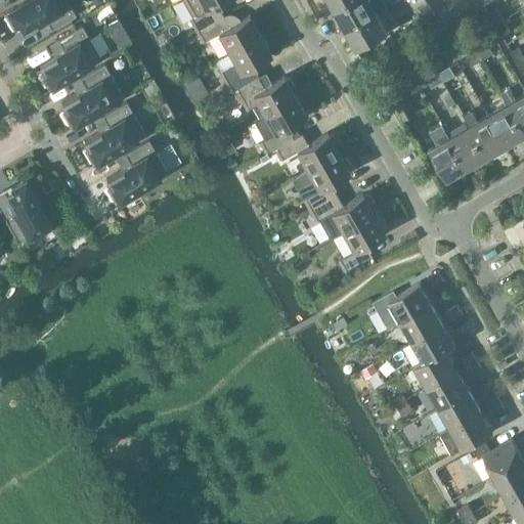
[(67,0),(26,0),(4,13),(13,28),(17,26),(22,33),(46,18),(51,29),(50,29),(51,30),(76,15),(67,0)]
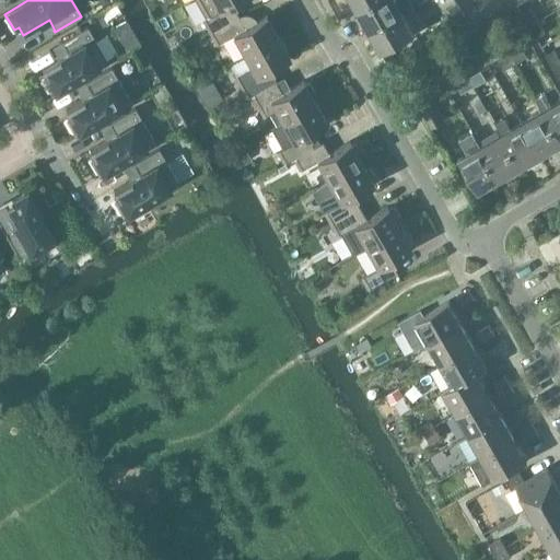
[(233,4),(238,0),(197,0),(207,18),(202,21),(209,33),(240,15),(233,4)]
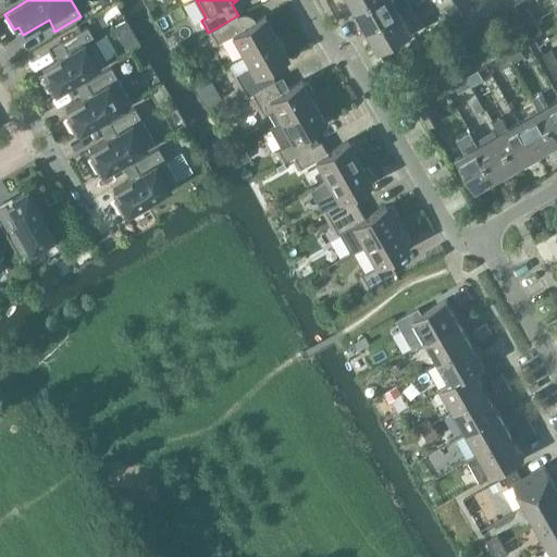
[(350,0),(357,11),(374,0),(350,0)]
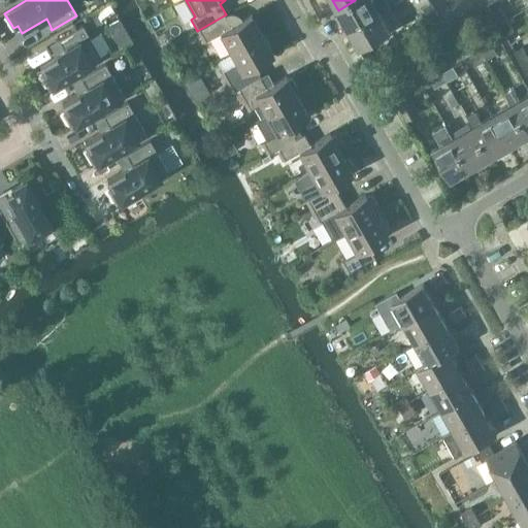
[(373,0),(355,0),(338,10),(349,29),(381,11),(373,0)]
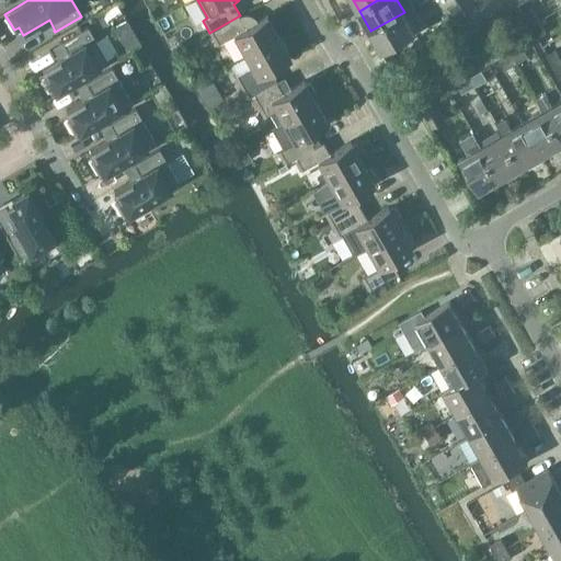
[(450,9),(457,21),(466,15),(459,3),(450,9)]
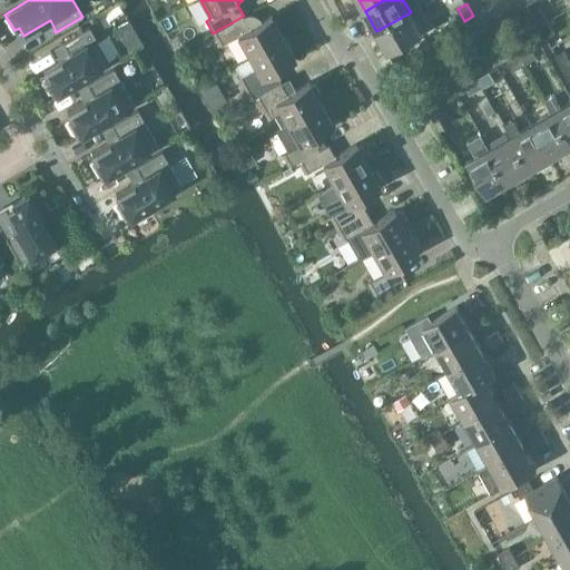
[(540,26),(549,21),(542,9),(533,15),(540,26)]
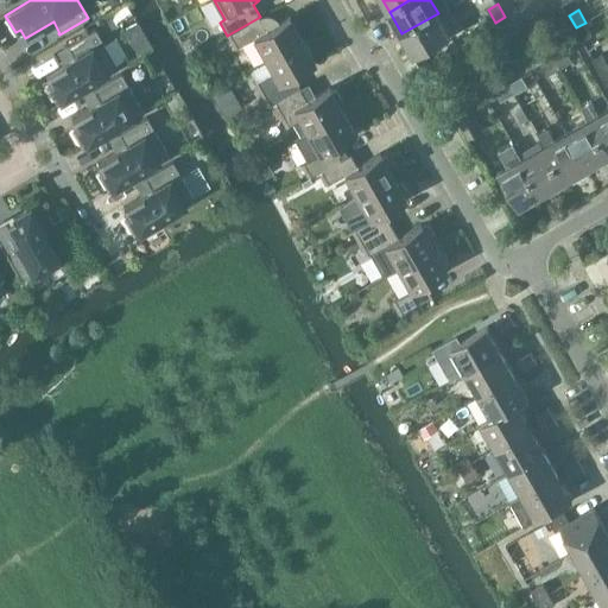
[(438,13),(401,33),(416,57),(451,37),(438,13)]
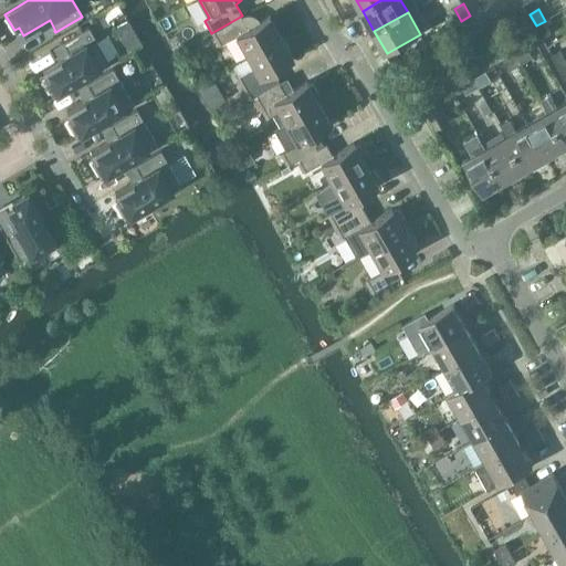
[(248,56),(281,38),(269,16),(249,28),(242,16),(211,33),(219,45),(236,35),(248,56)]
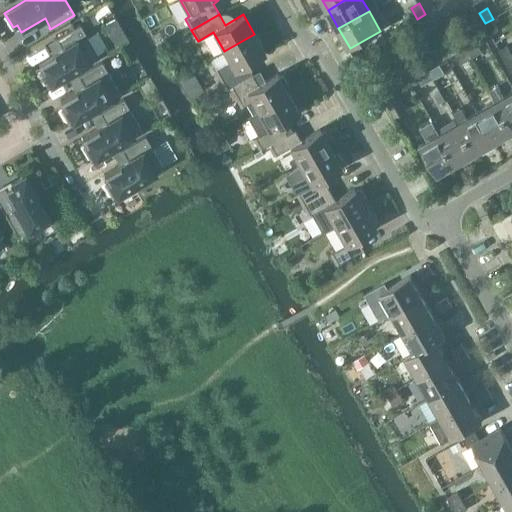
[(493,19),(485,23),(491,34),(499,29),(493,19)]
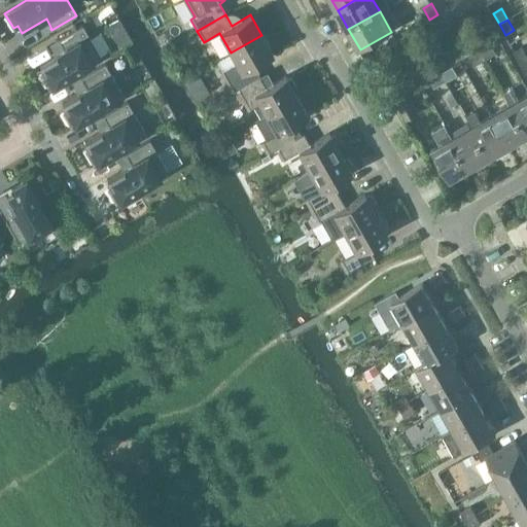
[(40,74),(45,83),(48,90),(102,59),(82,25),(58,40),(58,41),(59,41),(64,50),(40,65),(44,72),(40,74)]
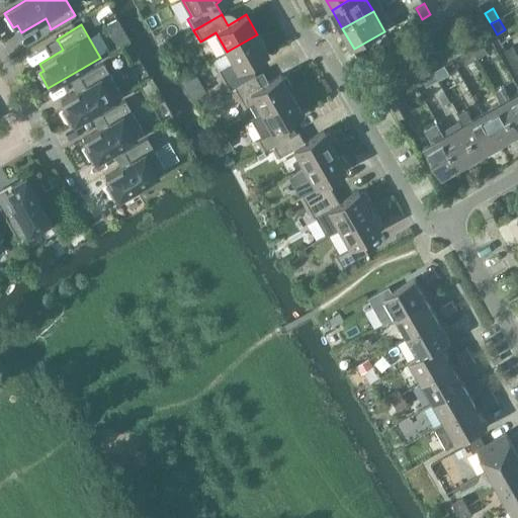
[(233,88),(256,75),(250,65),(268,54),(257,34),(227,52),(233,62),(217,71),(229,91),(233,88)]
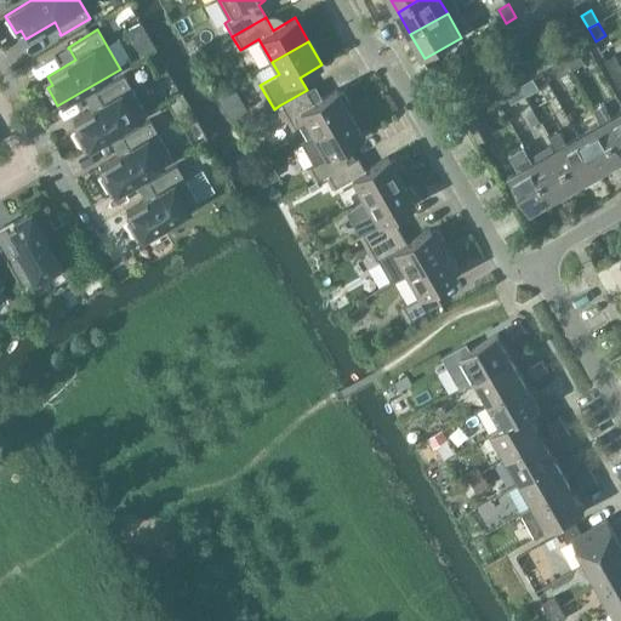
[(567,60),(573,70),(586,62),(580,52),(567,60)]
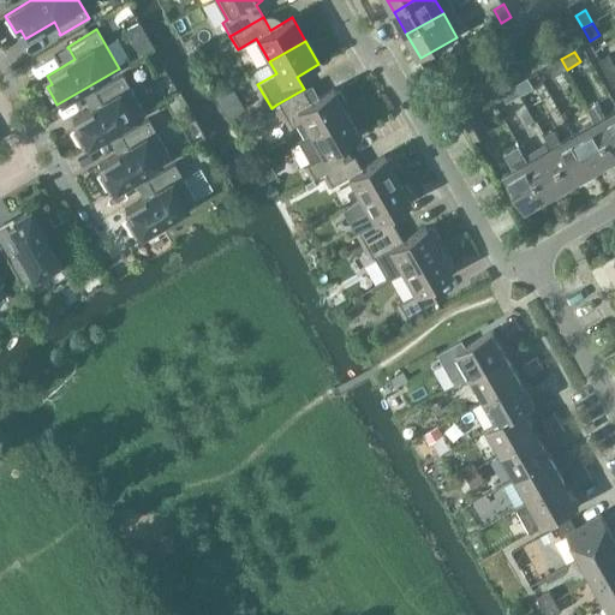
[(614,61),(611,54),(601,60),(609,73),(614,69),(614,61)]
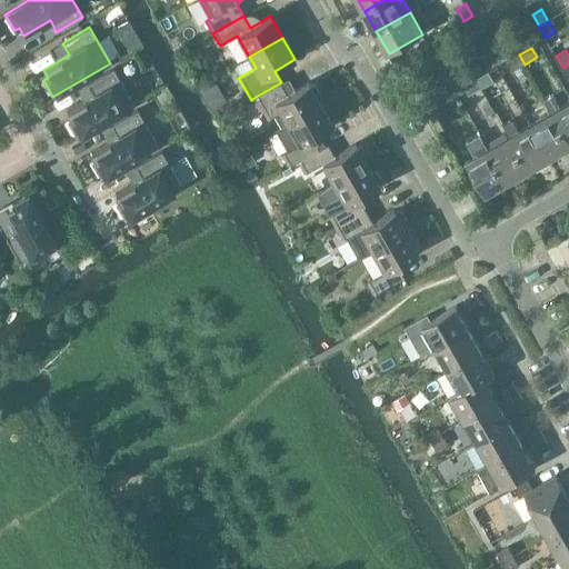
[(525,65),(519,55),(507,62),(512,71),(525,65)]
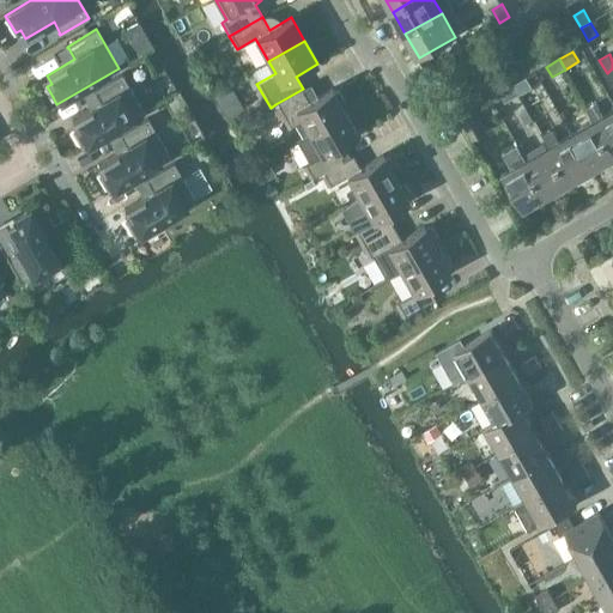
[(95,92),(101,103),(73,120),(78,128),(73,131),(83,149),(145,113),(122,73),(92,91),(93,92),(95,92)]
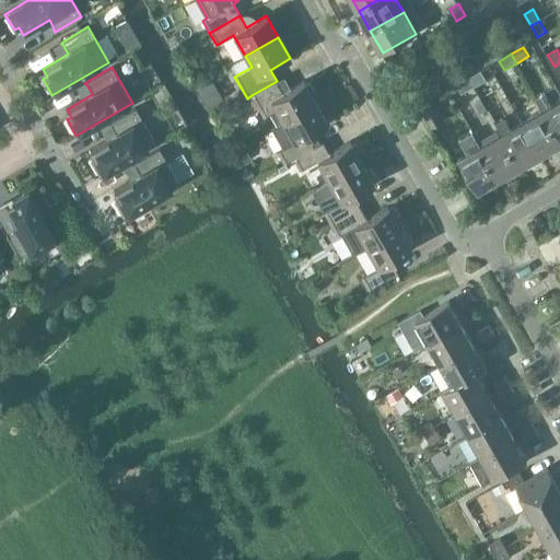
[(470,78),(475,86),(487,80),(481,71),(470,78)]
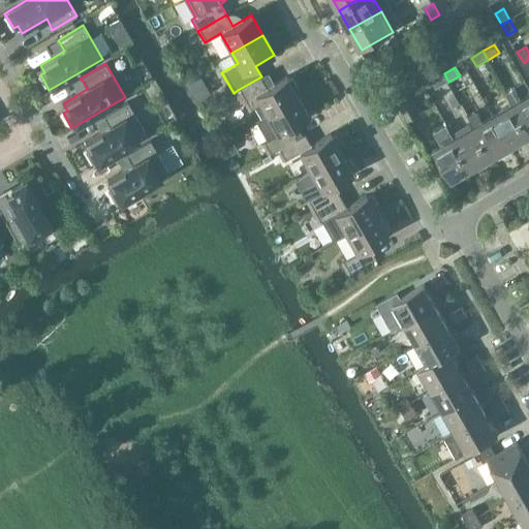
[(448,82),(444,73),(433,80),(435,84),(438,87),(445,84),(448,82)]
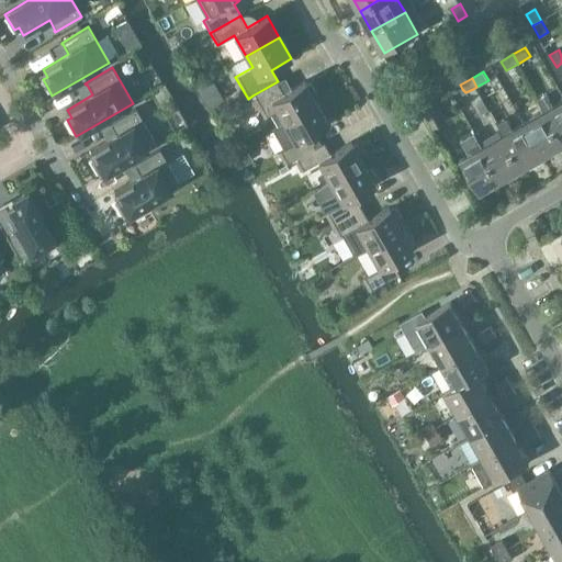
[(278,125),(283,122),(317,103),(313,97),(316,93),(311,83),(306,83),(305,81),(284,93),(278,81),(253,96),(265,117),(271,113),(278,125)]
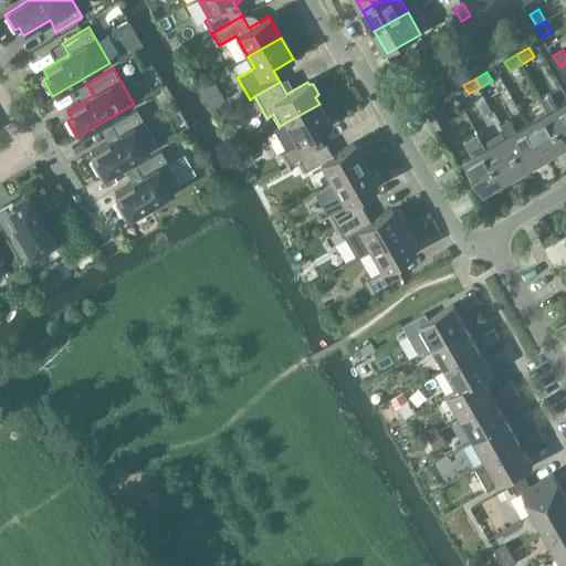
[(449,123),(437,100),(425,105),(438,128),(449,123)]
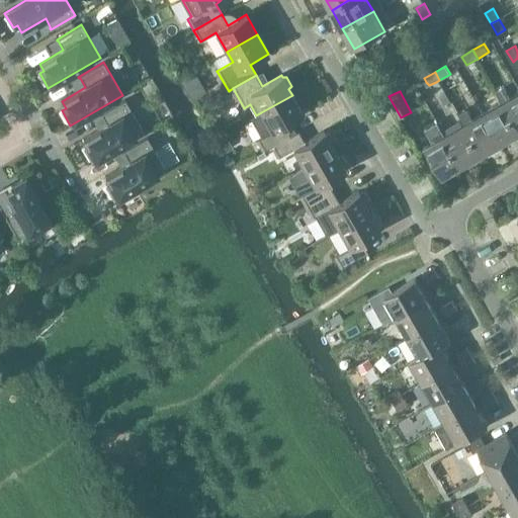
[(517,93),(502,103),(517,131),(517,93)]
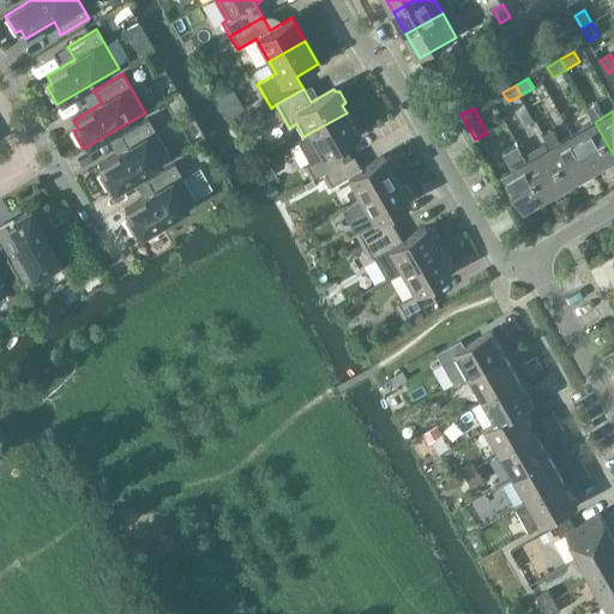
[(312,180),(321,174),(344,161),(337,149),(360,136),(347,113),(309,133),(304,137),(298,140),(311,163),(304,167),(312,180)]
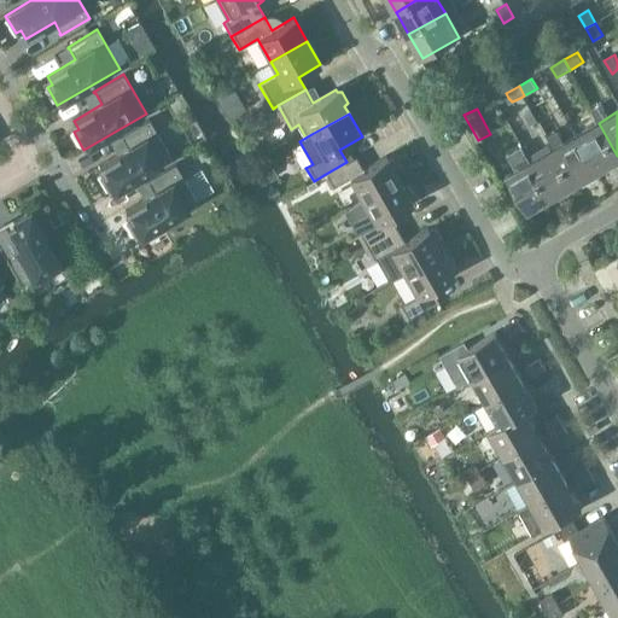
[(99,178),(110,194),(173,158),(150,120),(120,136),(121,138),(122,138),(128,149),(99,165),(105,174),(99,178)]
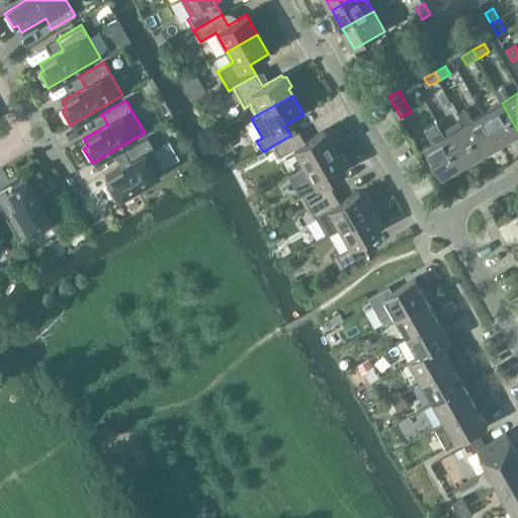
[(483,113),(501,144),(517,134),(517,131),(502,103),(483,113)]
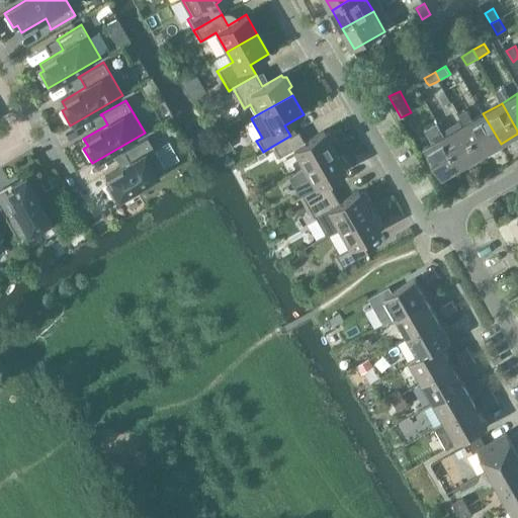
[(464,124),(482,155),(501,144),(483,113),(464,124)]
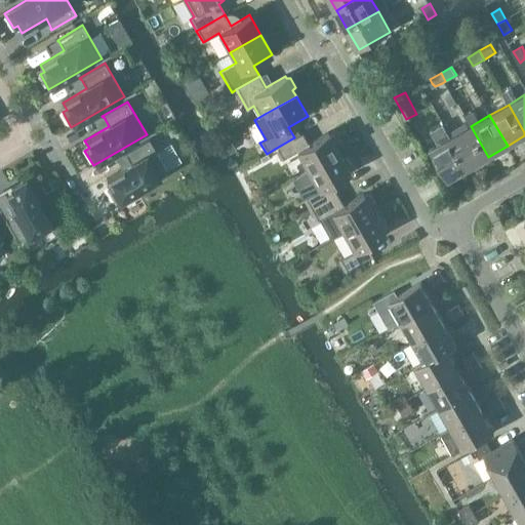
[(451,137),(469,168),(488,157),(471,126),(451,137)]
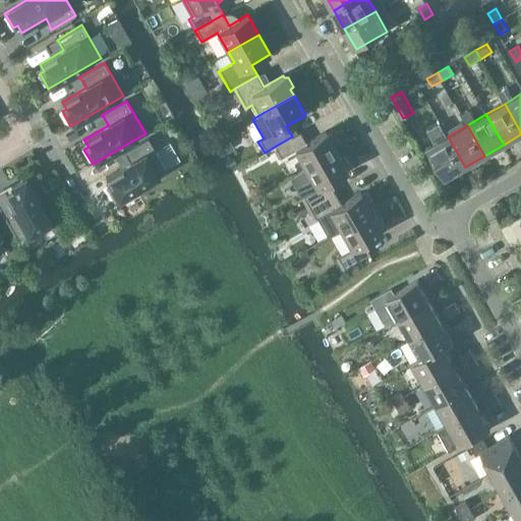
[(300,131),(292,136),(273,148),(279,159),(295,150),(306,169),(337,152),(334,146),(337,142),(331,133),(327,134),(326,131),(306,142),(300,131)]
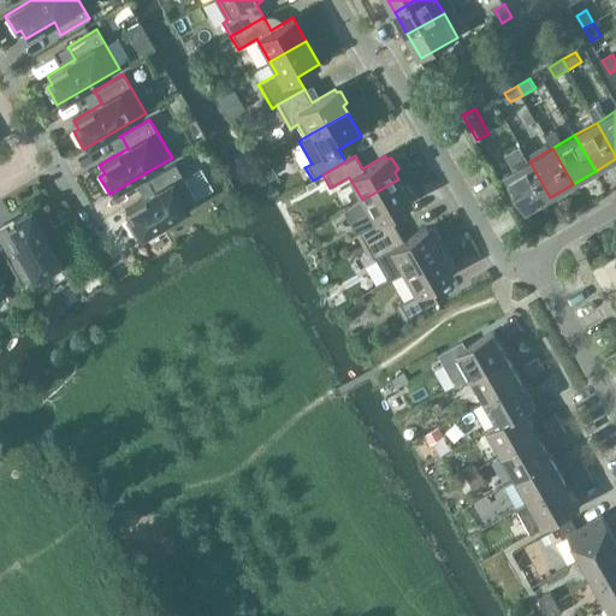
[(550,197),(529,161),(507,175),(527,211),(550,197)]
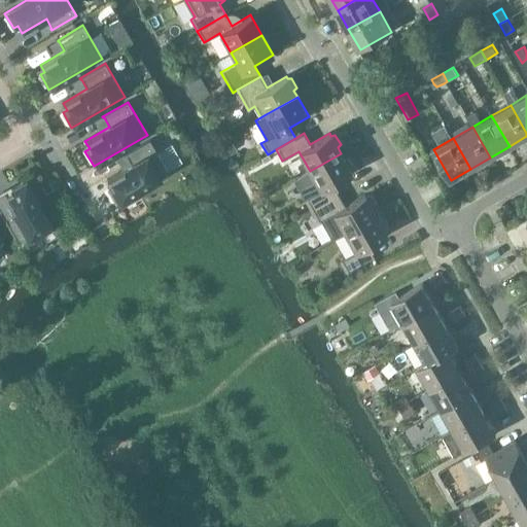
[(107,189),(116,204),(169,173),(150,140),(125,154),(126,155),(132,165),(107,179),(111,186),(107,189)]
